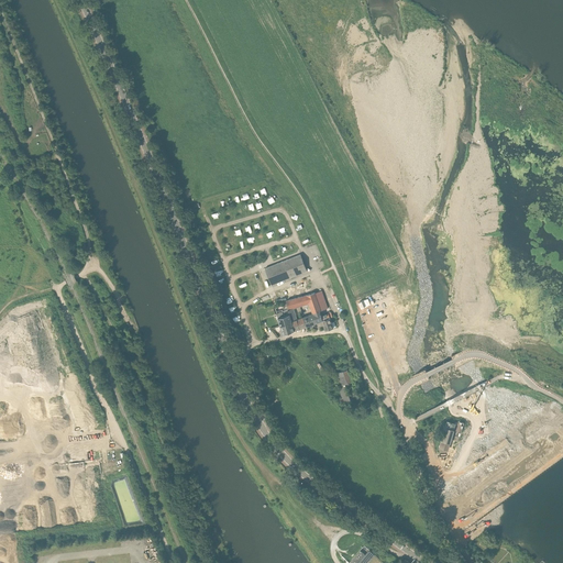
[(271,286),(307,272),(300,255),(264,268),(271,286)]
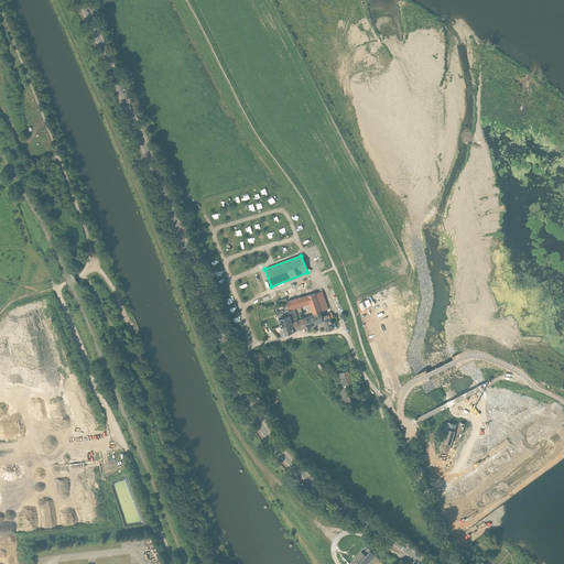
[(322,311),(328,308),(323,291),(316,293),(322,311)]
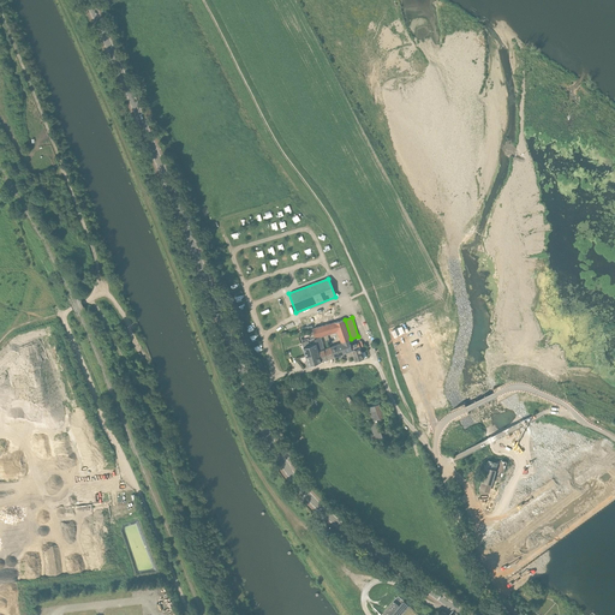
[(338,332),(341,342),(348,340),(351,339),(345,320),(312,329),(315,338),(321,336),(324,335),(338,332)]
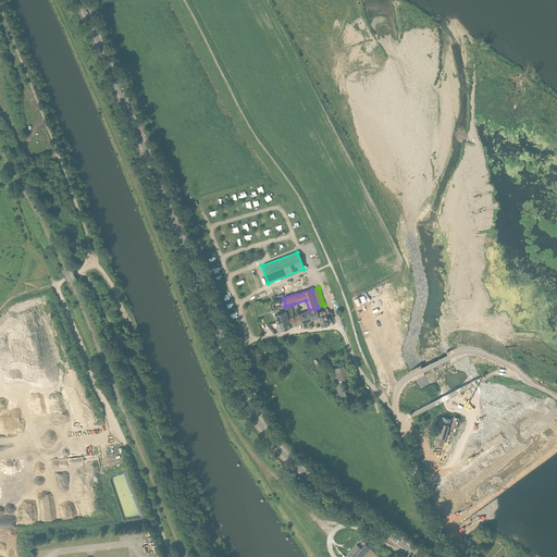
[(284,307),(286,311),(288,318),(294,316),(291,305),(285,306),(284,307)]
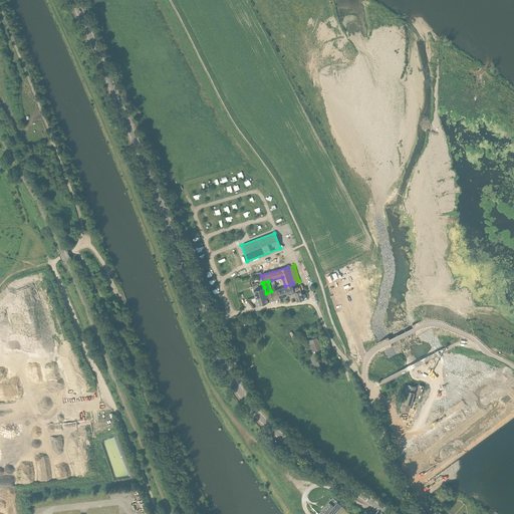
[(258,305),(268,302),(269,301),(266,293),(264,287),(262,283),(258,284),(253,286),(252,286),(256,297),(258,305)]
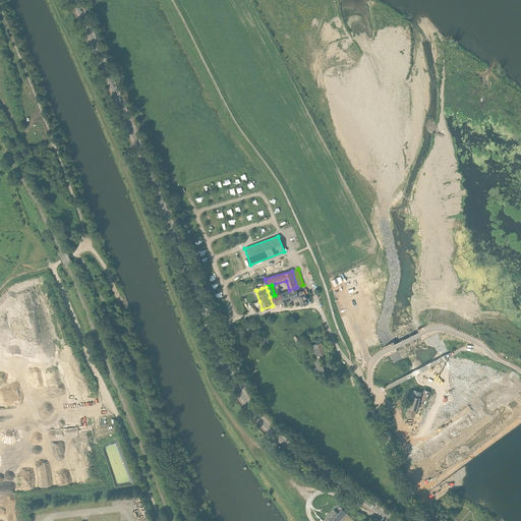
[(273,305),(282,302),(289,300),(298,297),(296,292),(295,288),(289,290),(285,292),(279,294),(275,295),(270,297),(273,305)]
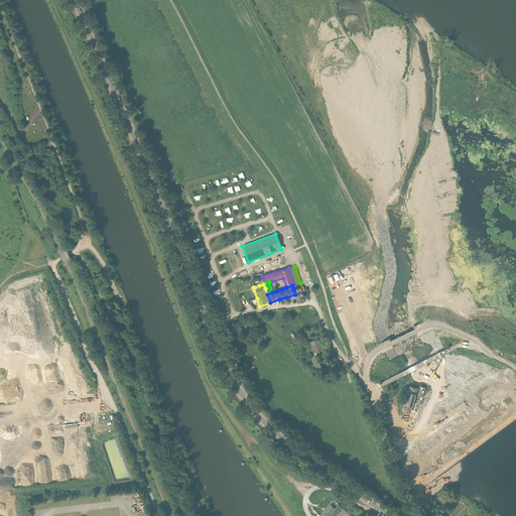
[(305,300),(303,295),(302,291),(304,290),(303,286),(293,289),(295,294),(296,298),(298,303),(305,300)]
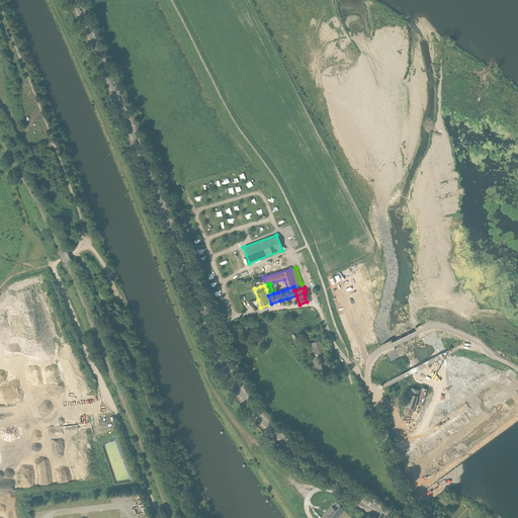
[(324,351),(320,340),(308,344),(317,371),(323,369),(318,353),(324,351)]
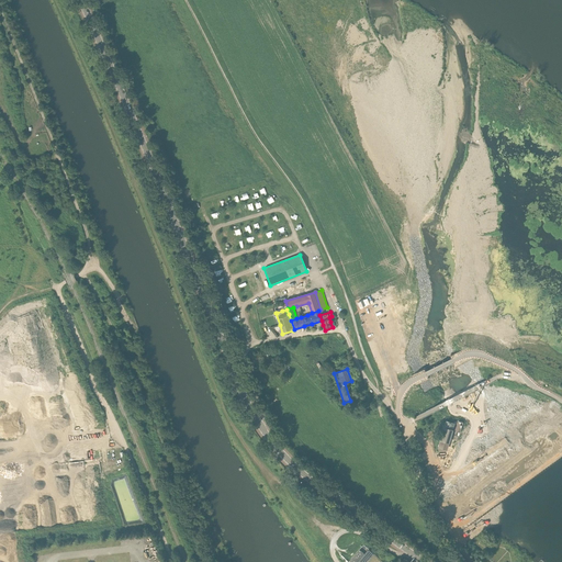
[(348,561),(383,561),(363,544),(348,561)]
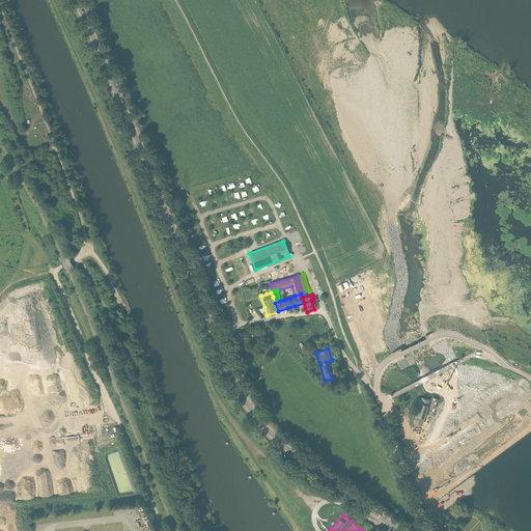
[(523,530),(510,520),(506,524),(513,530),(523,530)]
